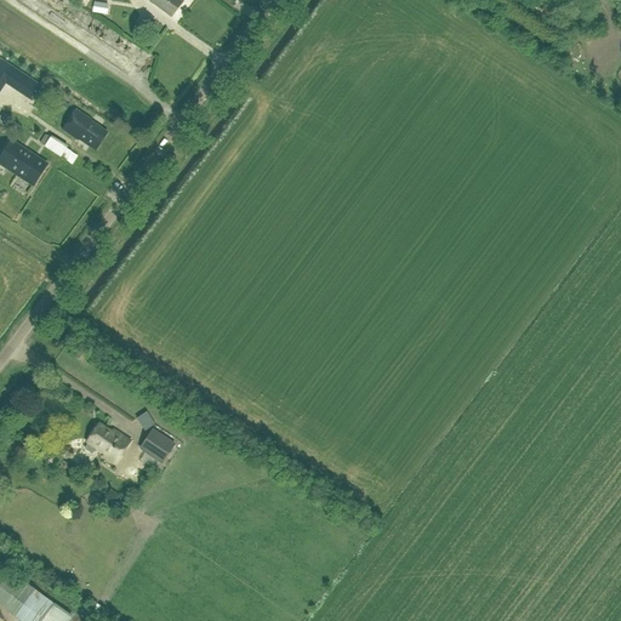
[(183,3),(178,0),(147,0),(171,18),(183,3)]
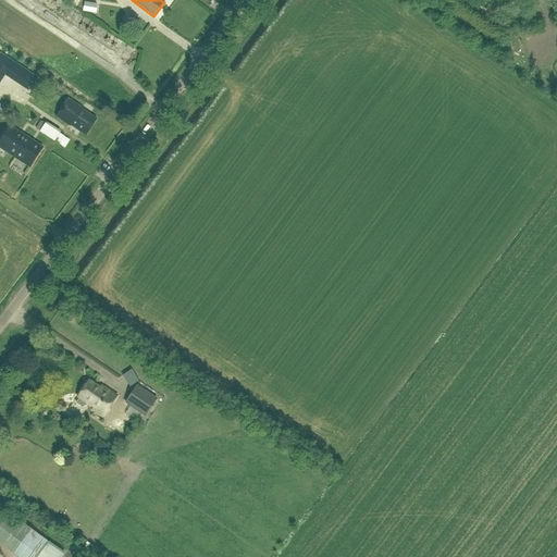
[(85,11),(97,13),(98,4),(86,3),(85,11)]
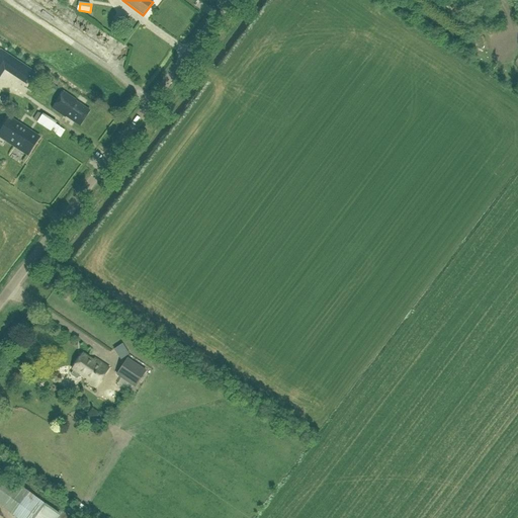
[(0,81),(8,70),(30,85),(37,76),(7,55),(5,59),(6,59),(4,61),(3,60),(1,64),(2,65),(0,67),(0,81)]
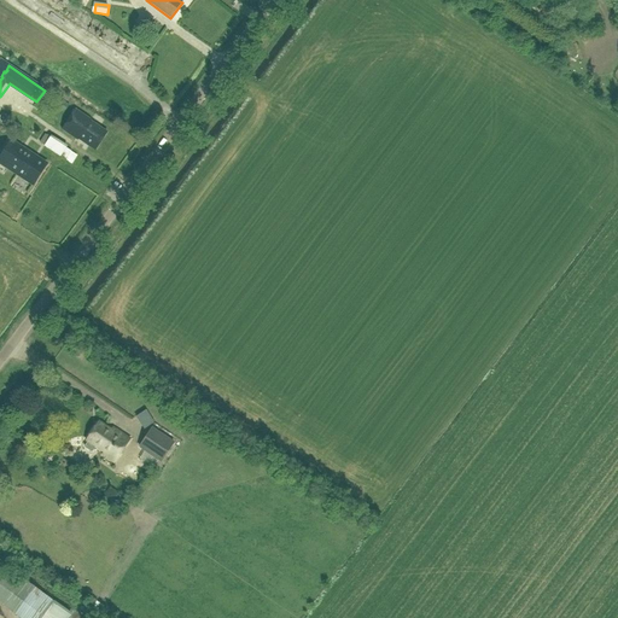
[(91,120),(75,110),(62,129),(77,141),(79,139),(94,150),(106,133),(89,122),(91,120)]
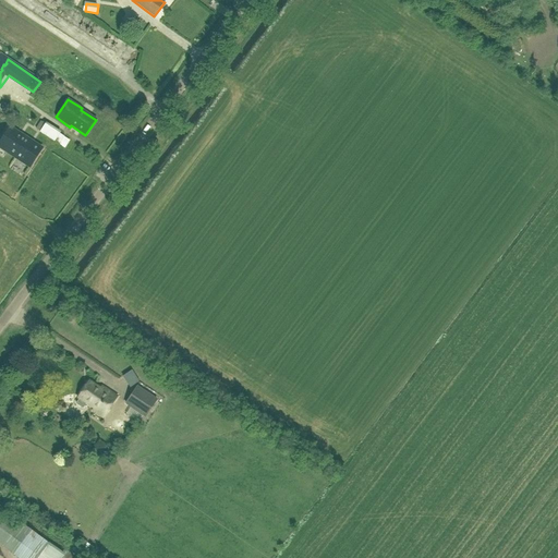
[(35,120),(38,114),(25,106),(22,111),(35,120)]
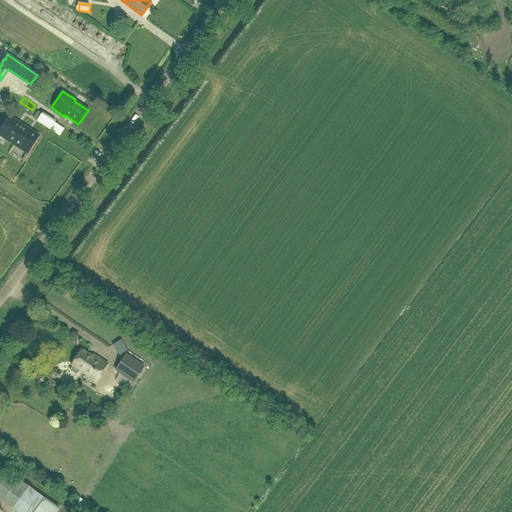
[(58,133),(63,124),(43,113),(38,122),(58,133)]
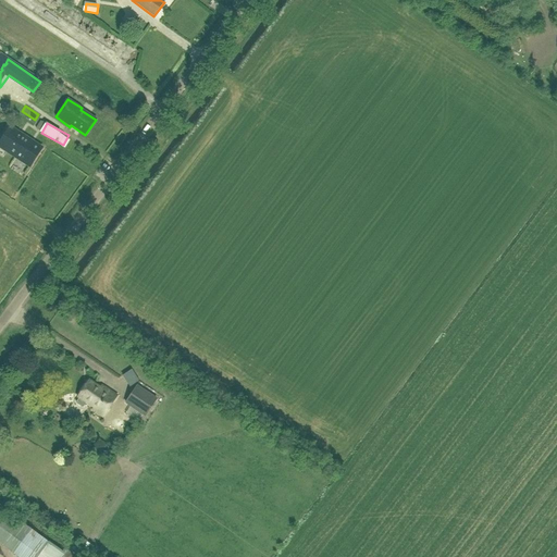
[(41,148),(10,127),(0,141),(0,147),(29,166),(41,148)]
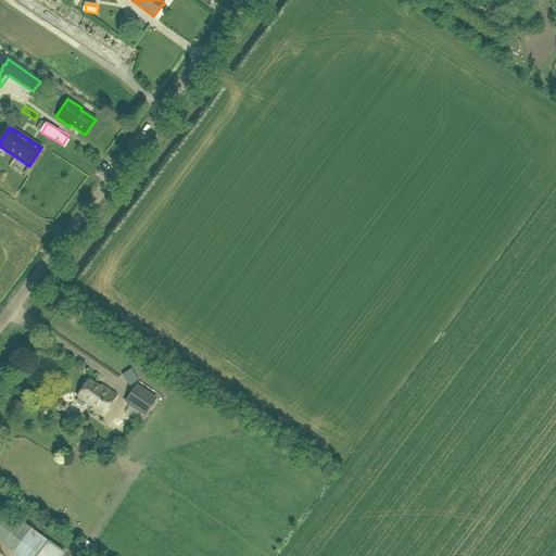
[(54,167),(45,173),(48,179),(58,174),(54,167)]
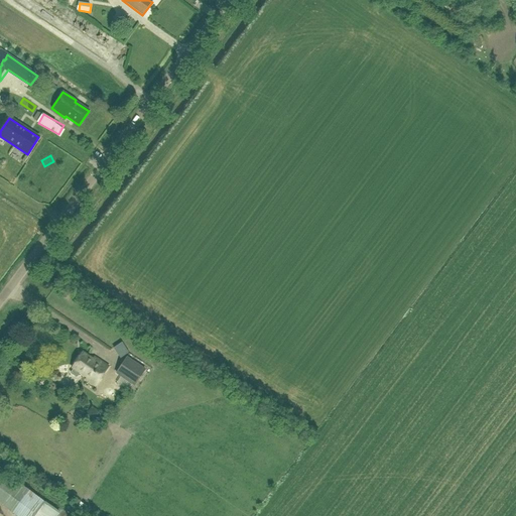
[(47,186),(52,191),(60,183),(56,178),(47,186)]
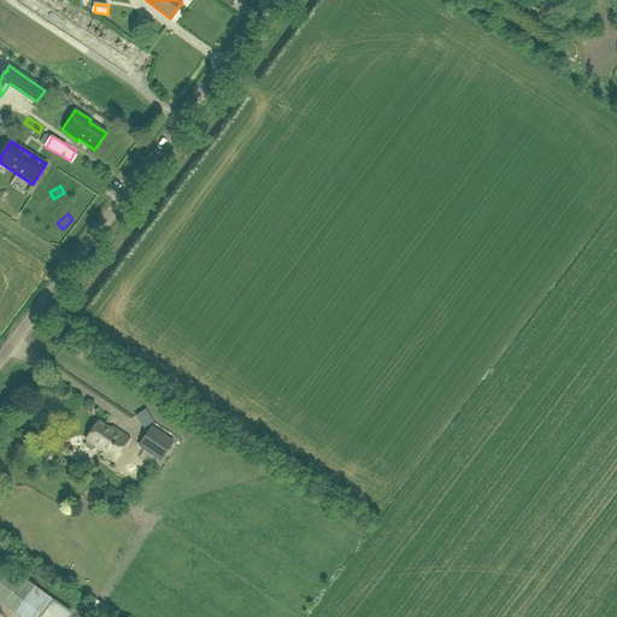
[(111,432),(99,423),(87,441),(105,453),(104,456),(115,464),(130,440),(113,429),(111,432)]
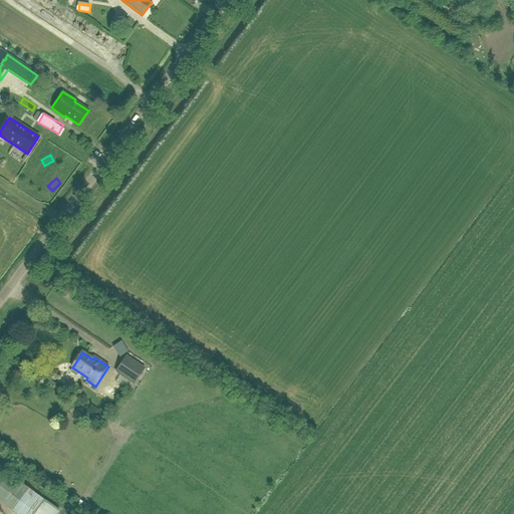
[(126,357),(116,372),(135,386),(145,370),(126,357)]
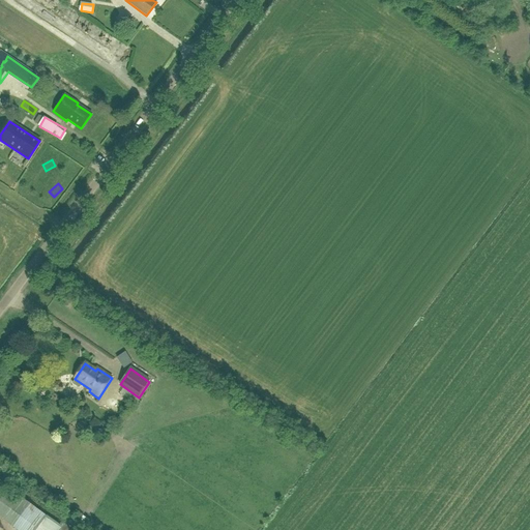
[(104,406),(113,410),(118,398),(109,393),(104,406)]
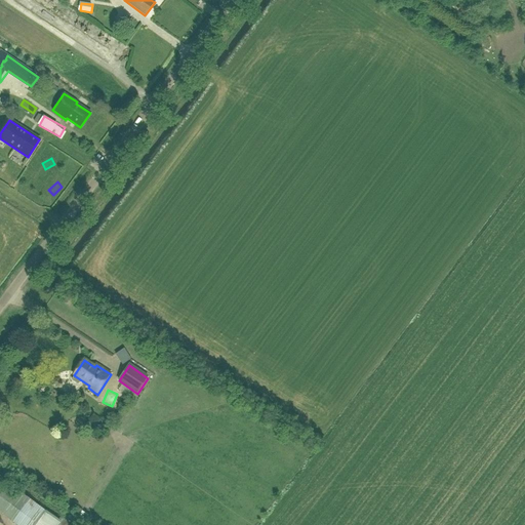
[(0,512),(16,524),(35,524),(46,511),(0,476),(0,512)]
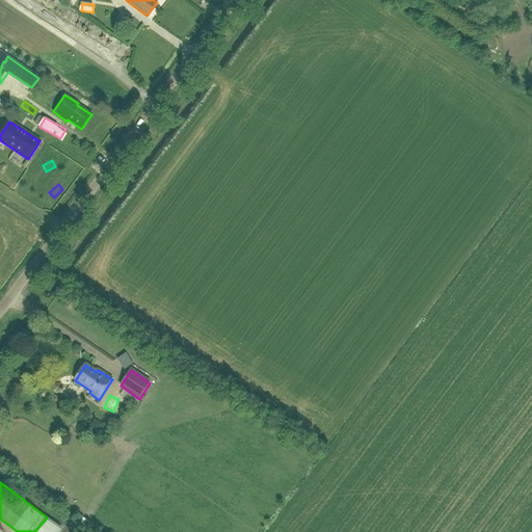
[(81,514),(77,522),(88,529),(92,522),(81,514)]
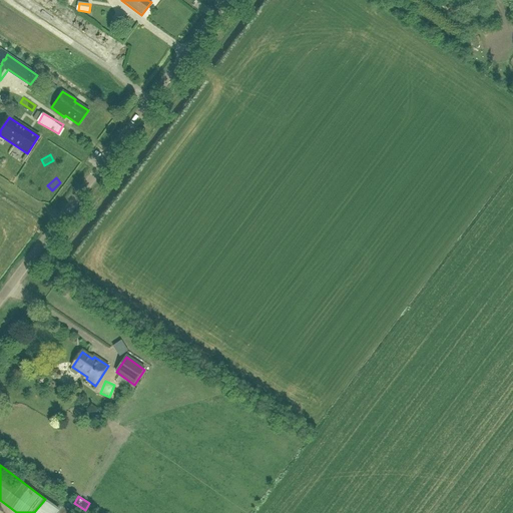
[(46,500),(36,512),(58,512),(60,511),(46,500)]
